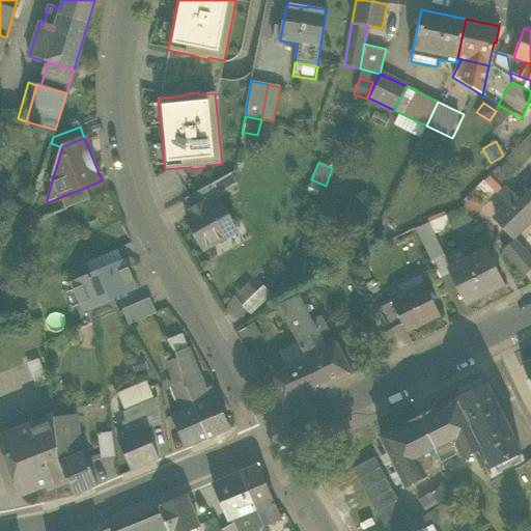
[(231,173),(210,186),(216,198),(238,186),(231,173)]
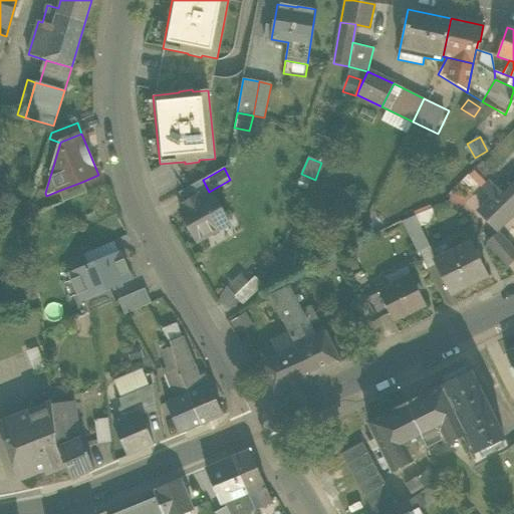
[(477,183),(482,189),(490,181),(486,176),(477,183)]
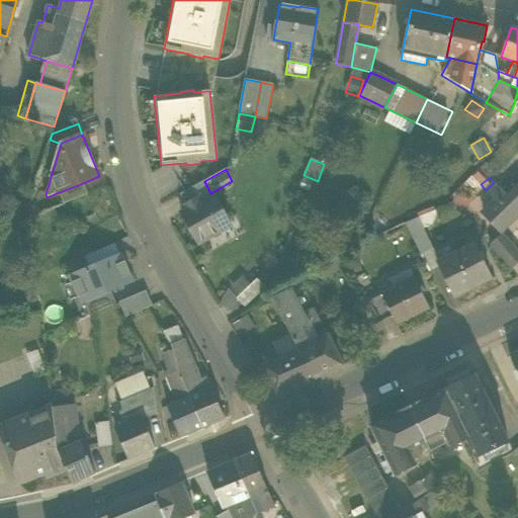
[(180,194),(186,204),(196,199),(199,204),(212,197),(210,193),(204,181),(180,194)]
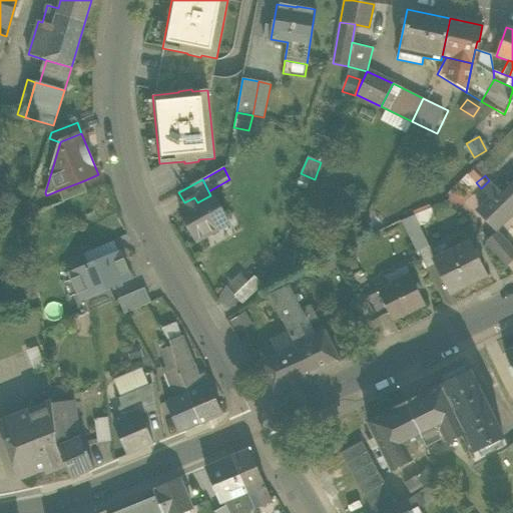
[(491,199),(495,203),(503,195),(489,180),(481,188),(491,199)]
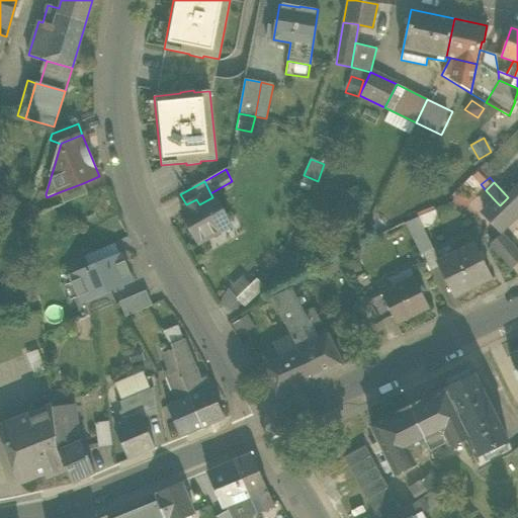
[(59,192),(64,203),(87,194),(83,183),(59,192)]
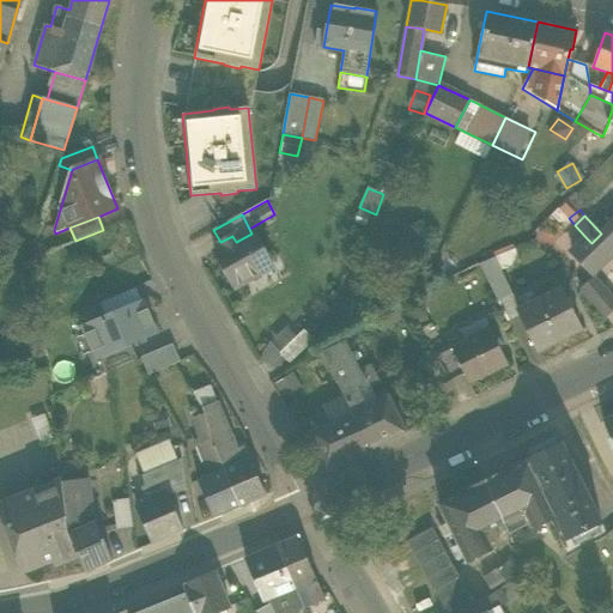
[(612,222),(601,234),(592,243),(606,258),(612,250),(612,222)]
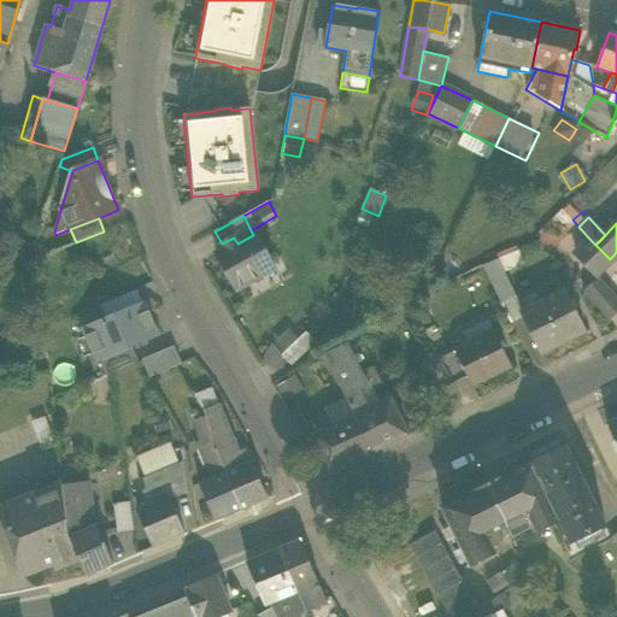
[(228,276),(235,289),(274,268),(254,234),(253,235),(238,244),(234,238),(222,244),(225,251),(217,256),(221,262),(218,264),(225,276),(228,276)]
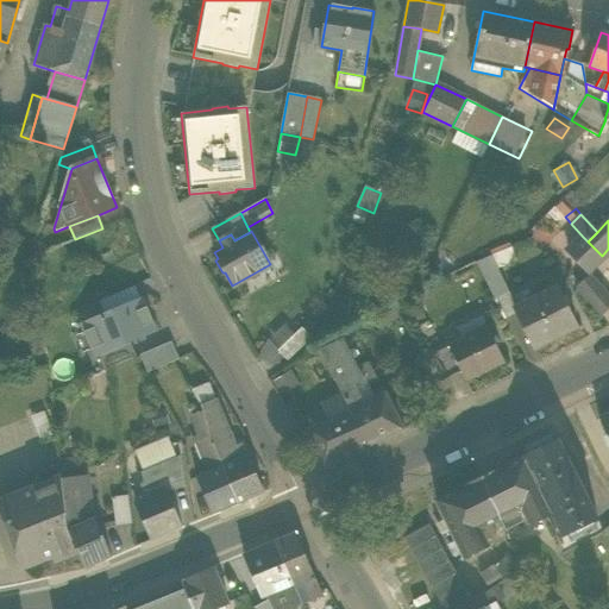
[(603,256),(602,256),(588,242),(583,237),(569,251),(588,271),(603,256)]
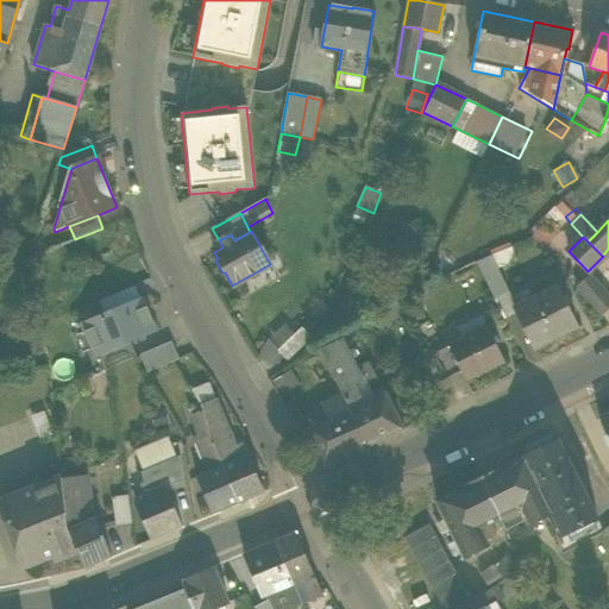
[(484,278),(495,299),(509,293),(500,271),(484,278)]
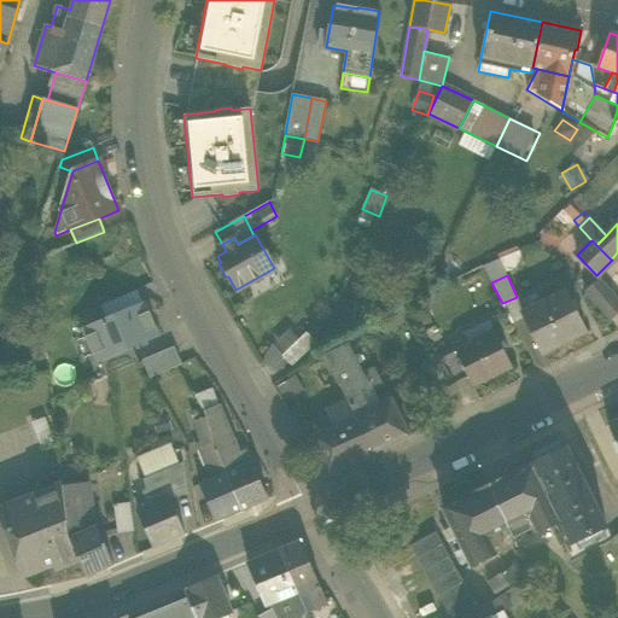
[(586,292),(610,321),(617,313),(617,298),(601,279),(586,292)]
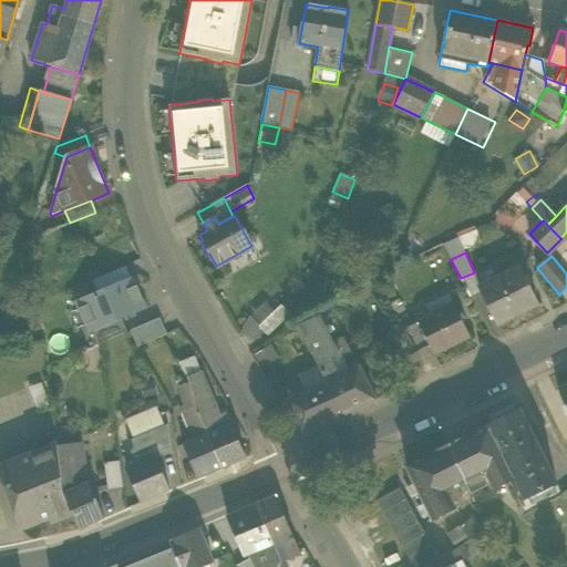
[(92,280),(98,292),(131,278),(125,266),(92,280)]
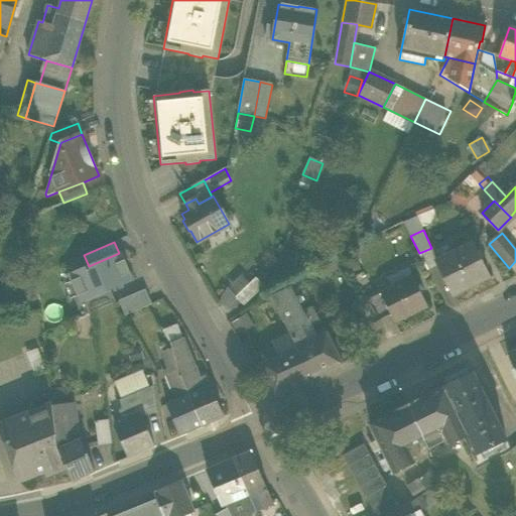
[(435,261),(453,296),(490,278),(472,243),(435,261)]
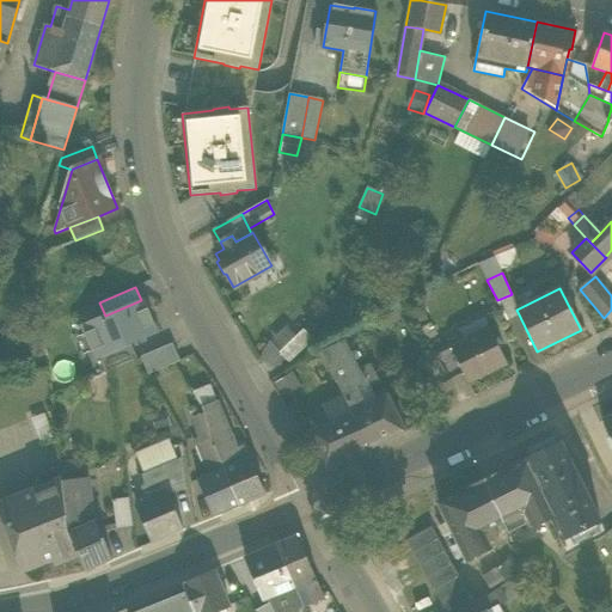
[(158,334),(144,299),(141,300),(105,316),(81,325),(96,360),(99,357),(130,344),(158,334)]
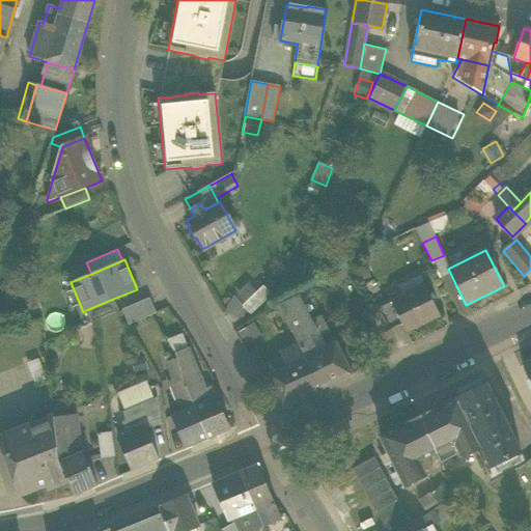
[(327,275),(332,284),(352,273),(345,263),(327,275)]
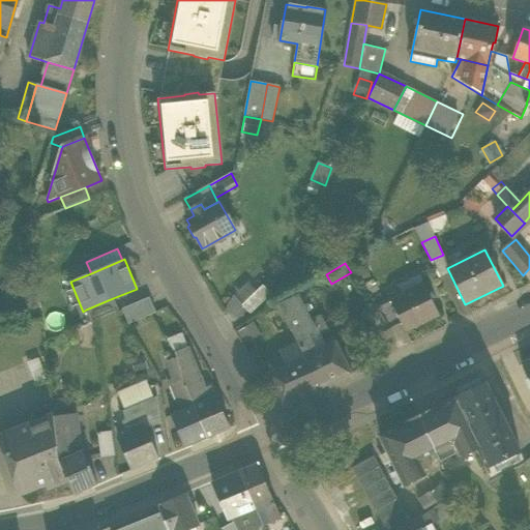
[(233,297),(241,305),(257,291),(248,282),(233,297)]
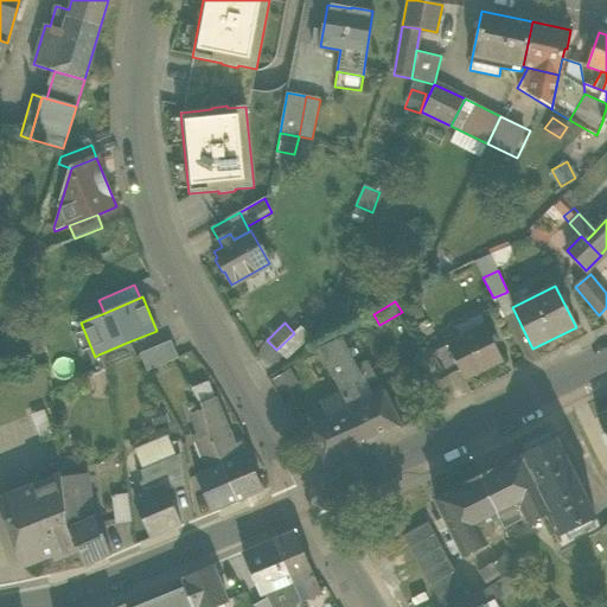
[(460,370),(465,379),(503,360),(485,323),(461,334),(462,337),(447,344),(460,370)]
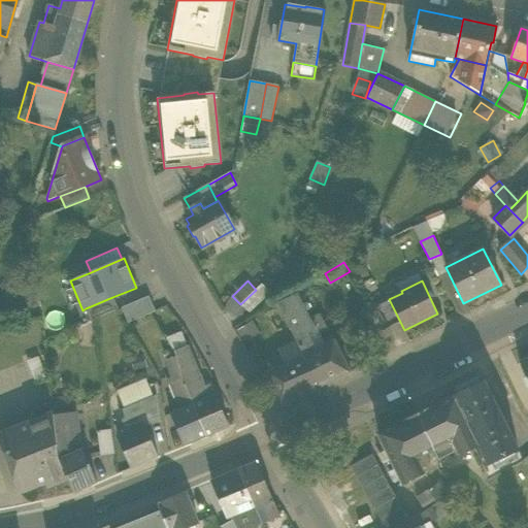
[(26,284),(28,302),(39,301),(37,282),(26,284)]
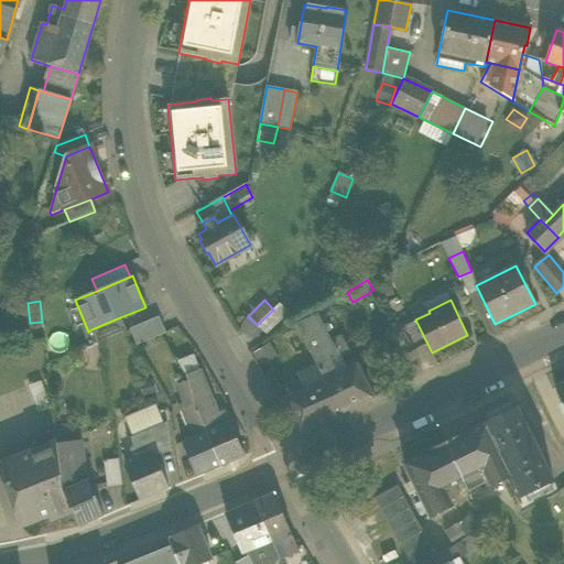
[(289,313),(279,304),(273,310),(257,325),(267,335),(289,313)]
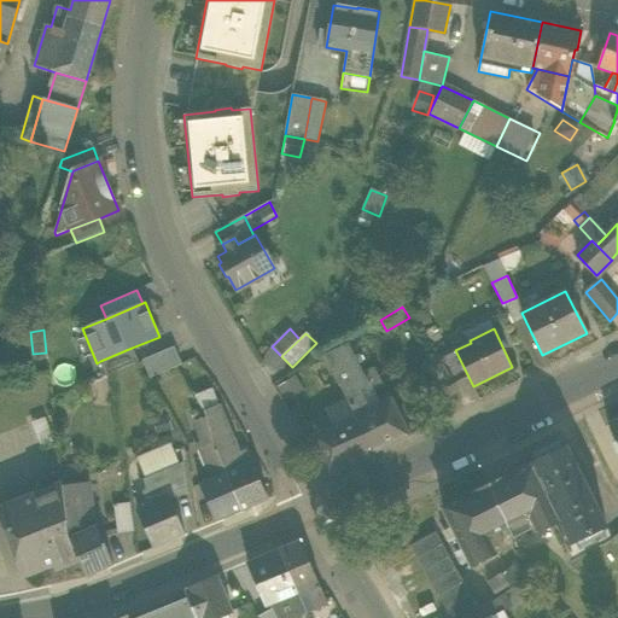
[(347,400),(355,418),(373,453),(408,436),(388,394),(377,400),(379,406),(367,412),(361,396),(383,385),(374,368),(361,375),(345,345),(324,356),(347,400)]
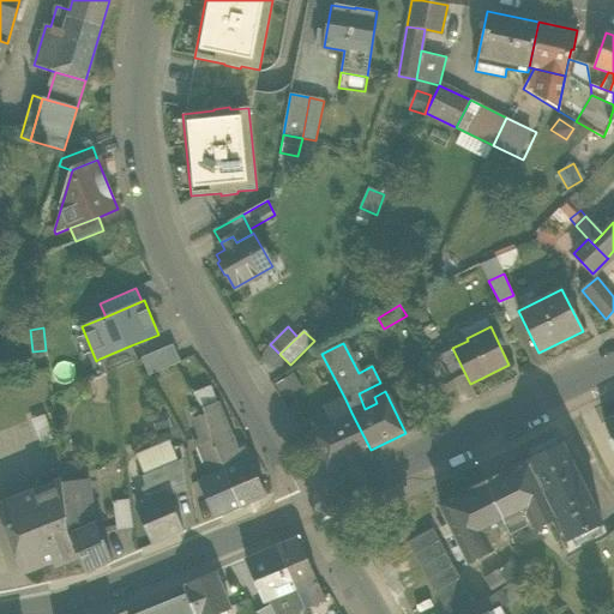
[(137,360),(131,345),(100,359),(106,373),(137,360)]
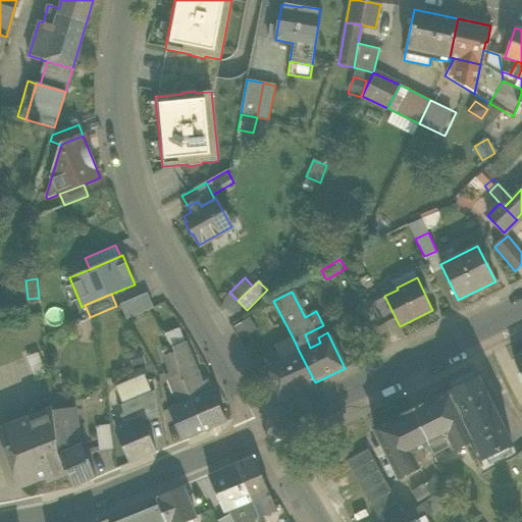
[(120,305),(126,319),(149,310),(153,308),(147,294),(120,305)]
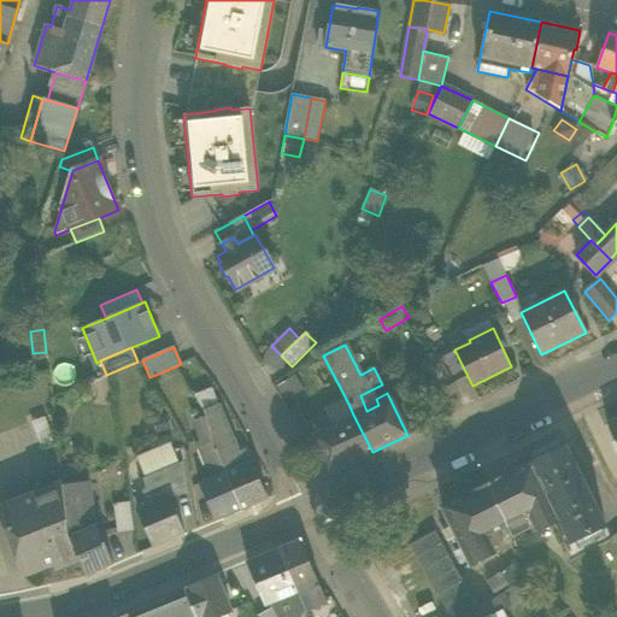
[(453,348),(436,357),(454,383),(468,376),(454,350),(453,348)]
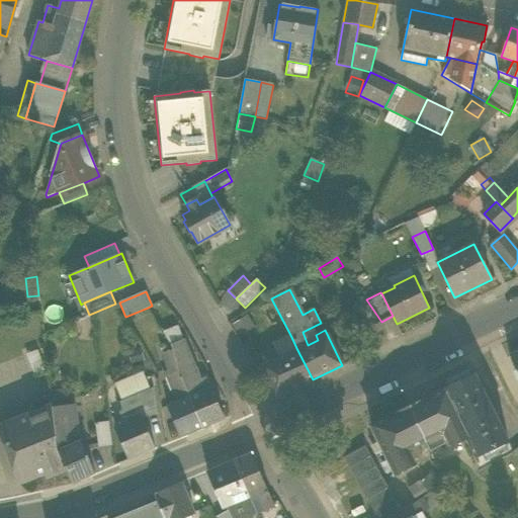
[(367,328),(381,322),(366,299),(352,306),(367,328)]
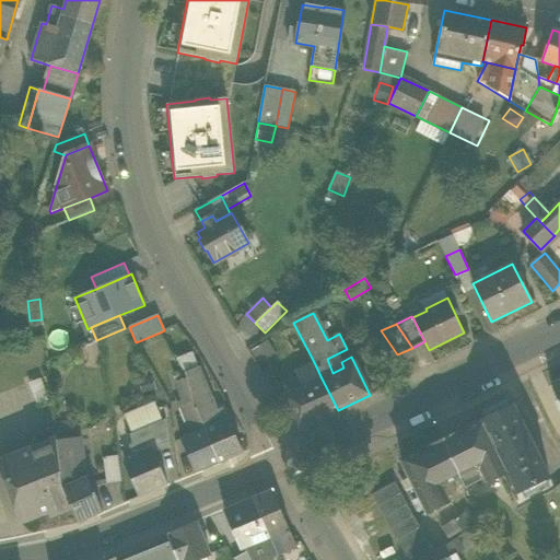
[(276,353),(268,340),(251,351),(258,363),(276,353)]
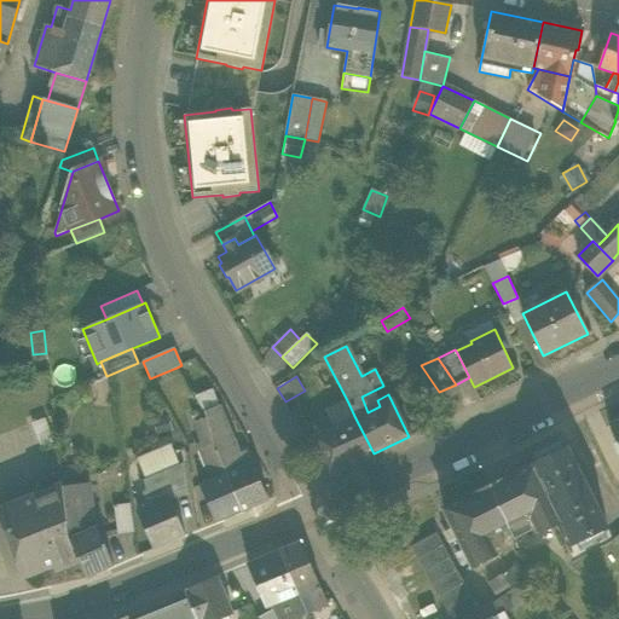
[(195,397),(204,412),(220,406),(212,389),(195,397)]
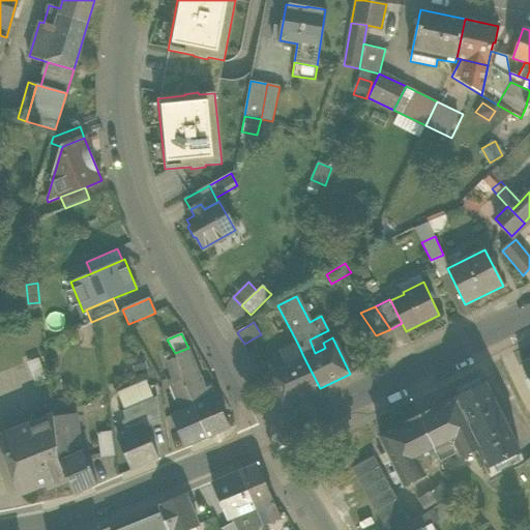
[(285,366),(304,358),(297,343),(277,351),(285,366)]
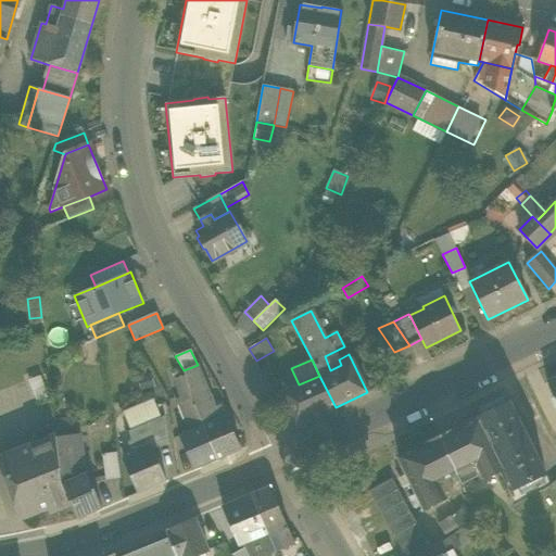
[(186,375),(192,397),(206,391),(214,407),(215,407),(198,365),(184,370),(186,375)]
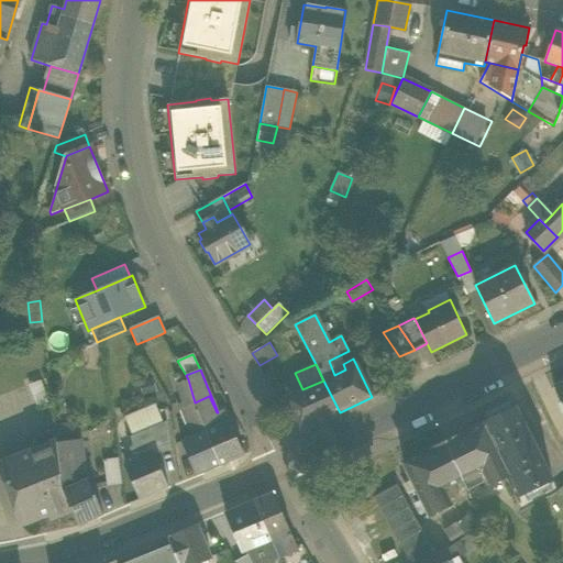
[(153,378),(139,383),(143,396),(157,393),(153,378)]
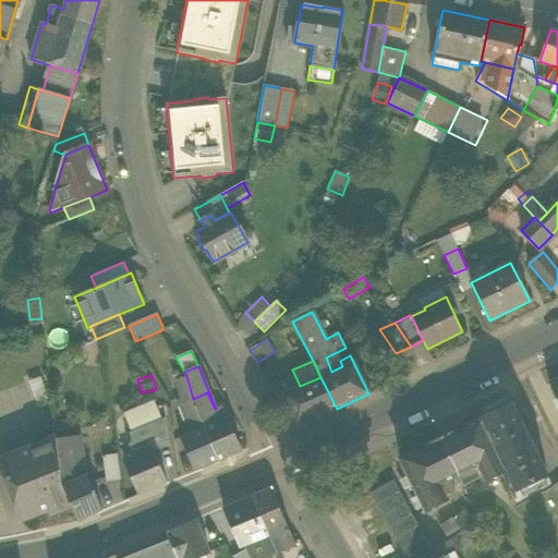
[(193,399),(186,376),(176,379),(182,403),(193,399)]
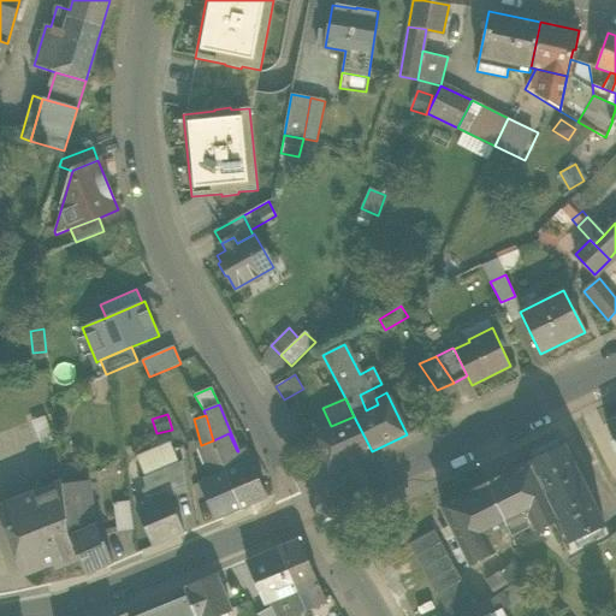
[(45,416),(31,422),(41,448),(54,442),(45,416)]
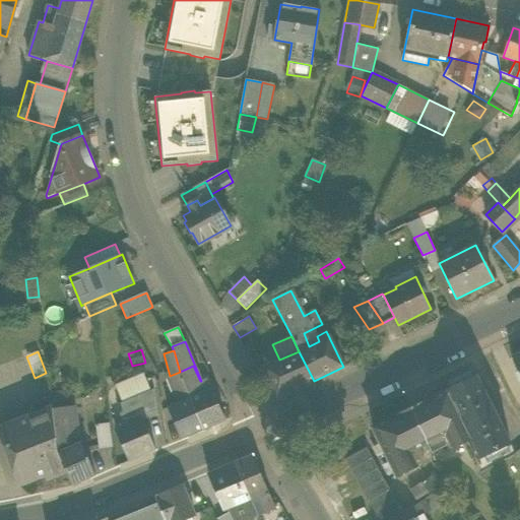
[(277,398),(314,381),(299,351),(279,360),(263,367),(268,378),(277,398)]
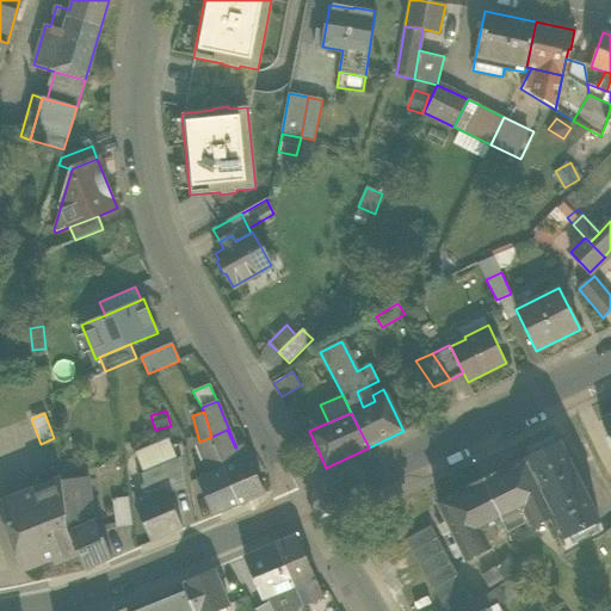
[(220,457),(224,468),(248,457),(244,444),(236,448),(235,448),(227,430),(211,437),(220,457)]
